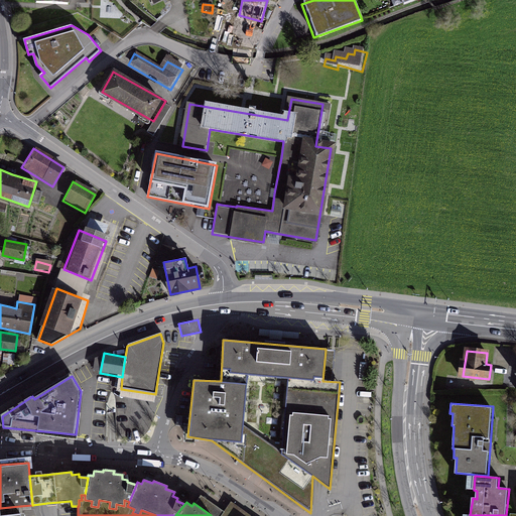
[(251,515),(243,510),(233,503),(224,515),(251,515)]
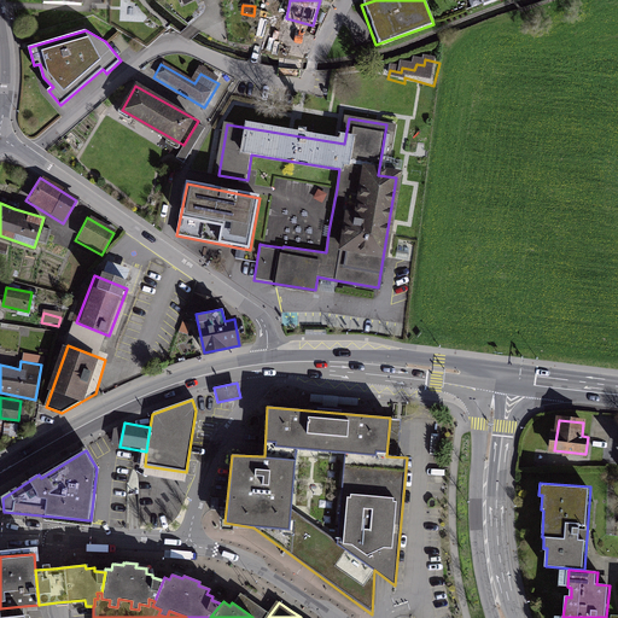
[(0,608),(0,617),(30,617),(30,613),(24,613),(24,606),(0,608)]
